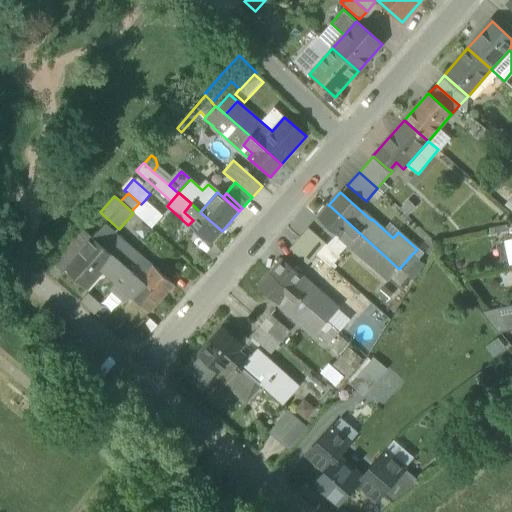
[(133,213),(152,228),(162,215),(145,200),(141,204),(139,203),(131,211),(133,213)]
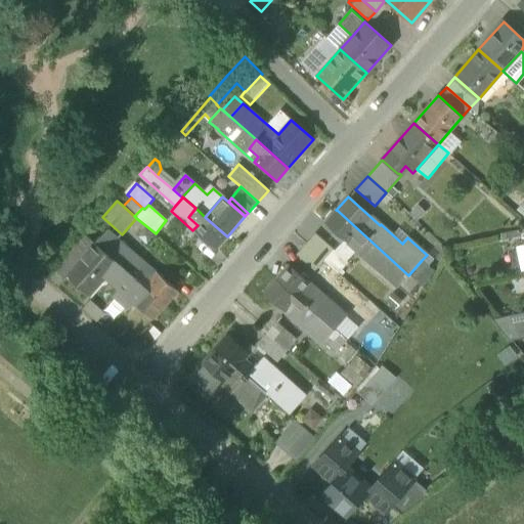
[(205,217),(195,208),(188,217),(198,225),(205,217)]
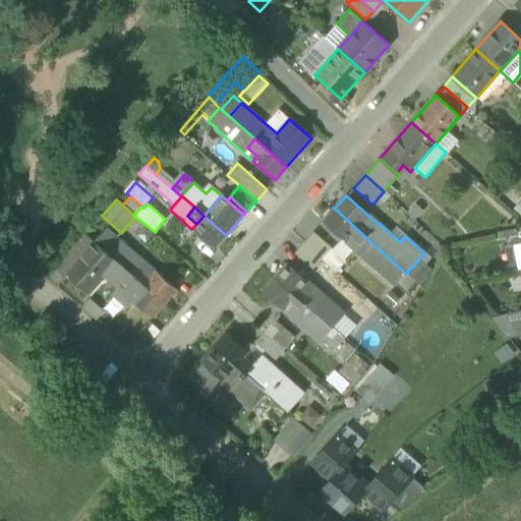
[(400,281),(406,274),(335,209),(323,222),(342,239),(354,249),(395,286),(396,285),(400,281)]
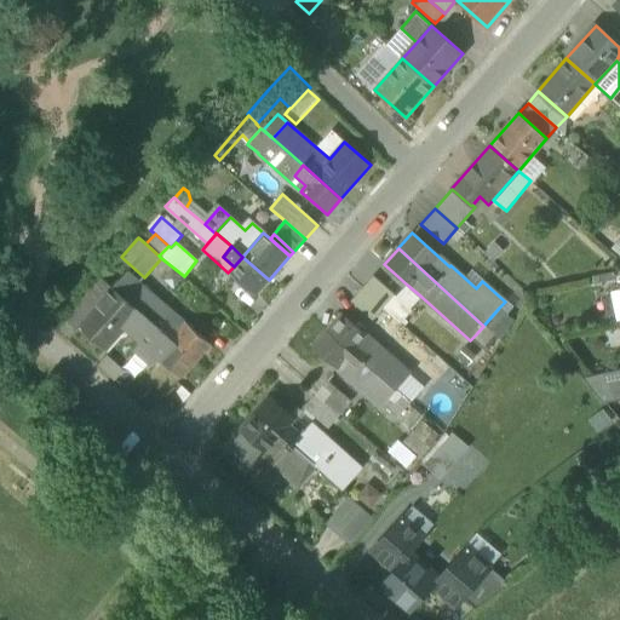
[(256,296),(269,280),(242,257),(234,267),(228,273),(256,296)]
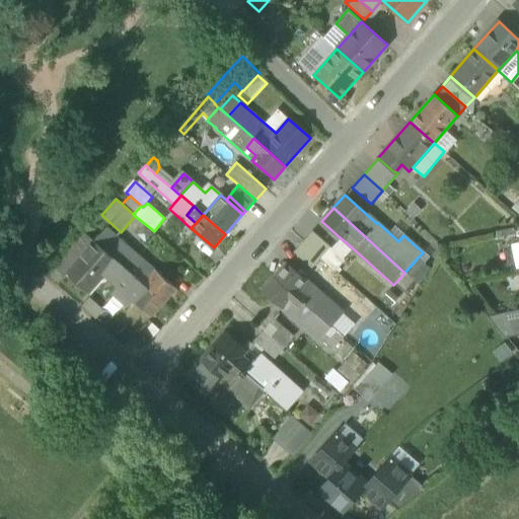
[(106,227),(94,240),(116,260),(164,303),(176,289),(106,227)]
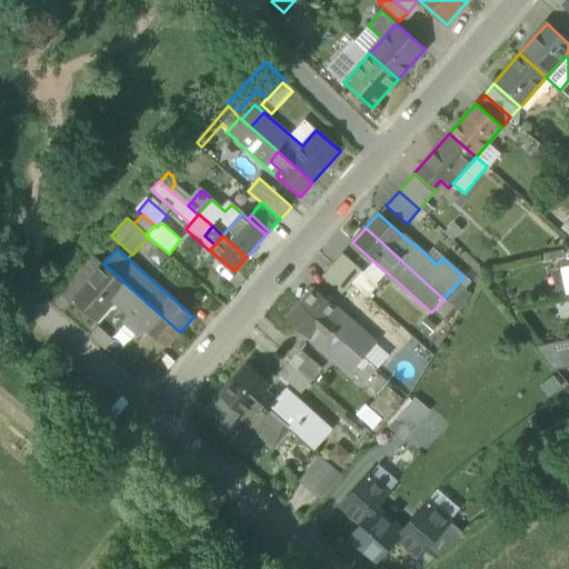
[(341,253),(331,265),(350,281),(360,270),(341,253)]
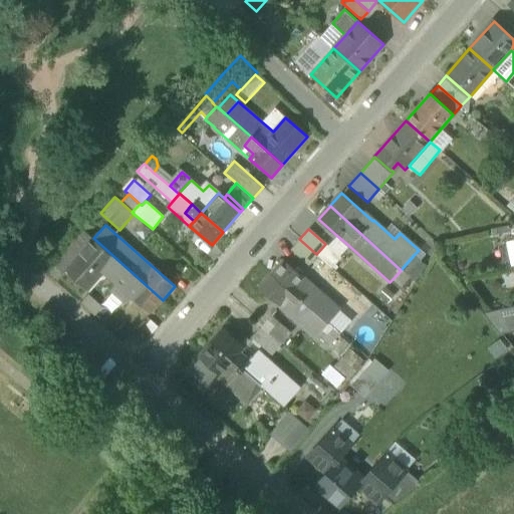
[(53,264),(64,274),(66,271),(65,270),(93,239),(83,231),(68,248),(53,264)]
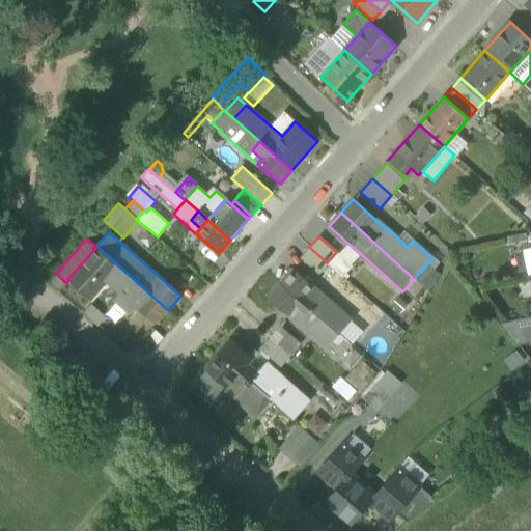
[(327,263),(342,277),(352,266),(351,266),(361,254),(348,244),(339,254),(336,252),(327,262),(327,263)]
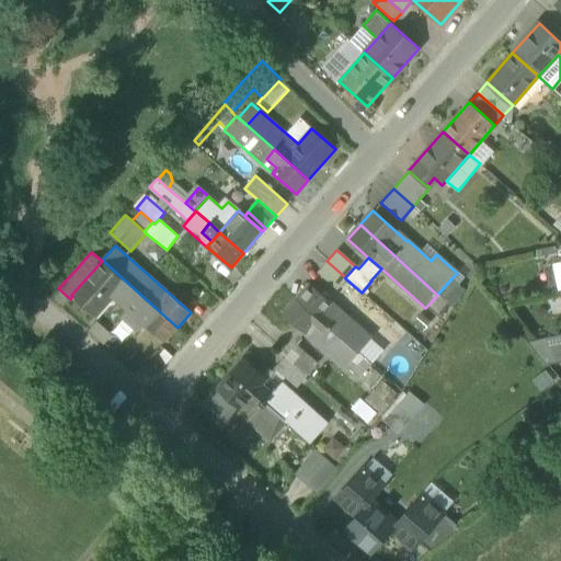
[(95,316),(113,297),(112,295),(125,281),(102,260),(102,261),(71,295),(72,296),(95,316)]
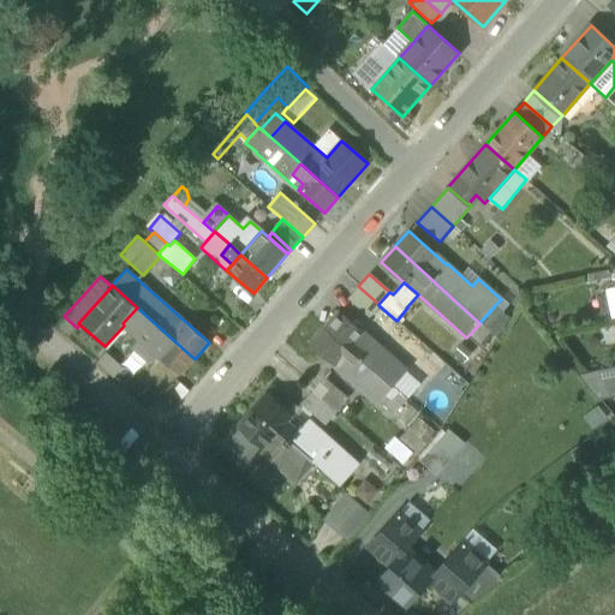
[(378,305),(378,304),(358,286),(347,299),(368,317),(378,305)]
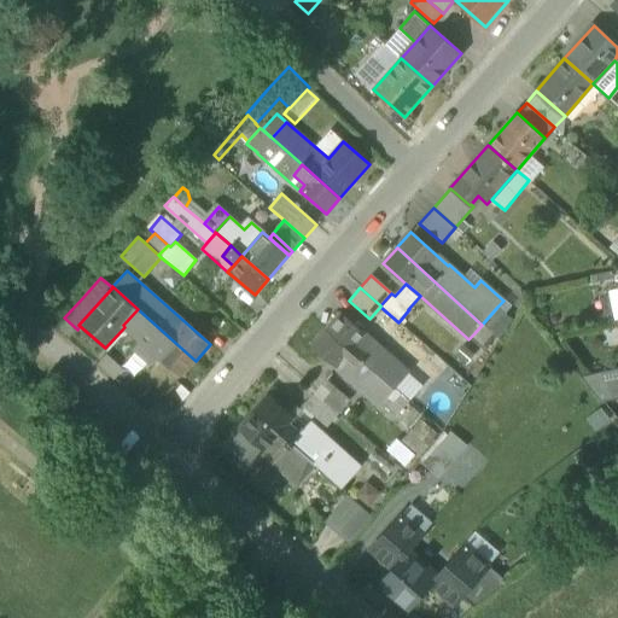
[(512,320),(497,307),(482,325),(496,337),(499,338),(512,320)]
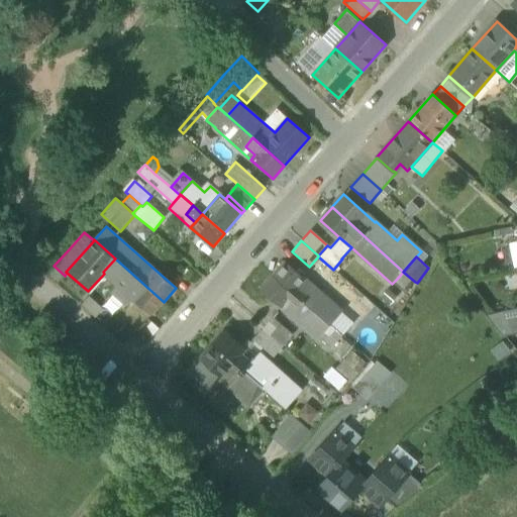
[(164,302),(115,259),(103,272),(104,274),(119,286),(130,296),(152,315),(164,302)]
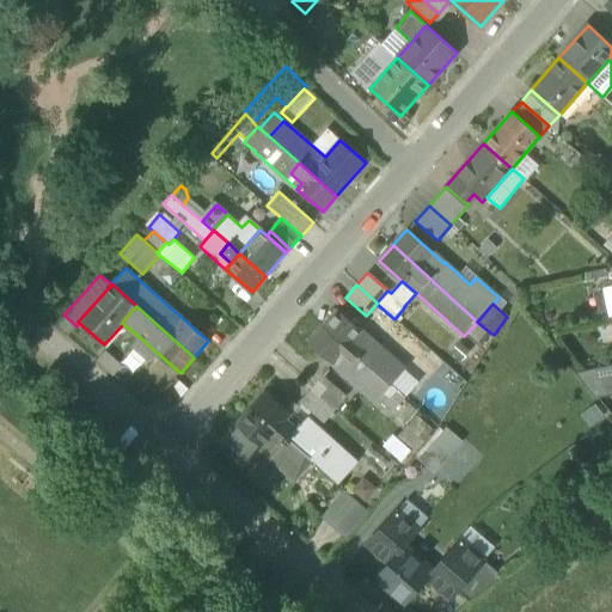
[(336,310),(322,325),(307,342),(375,402),(378,398),(390,385),(391,385),(404,369),(336,310)]
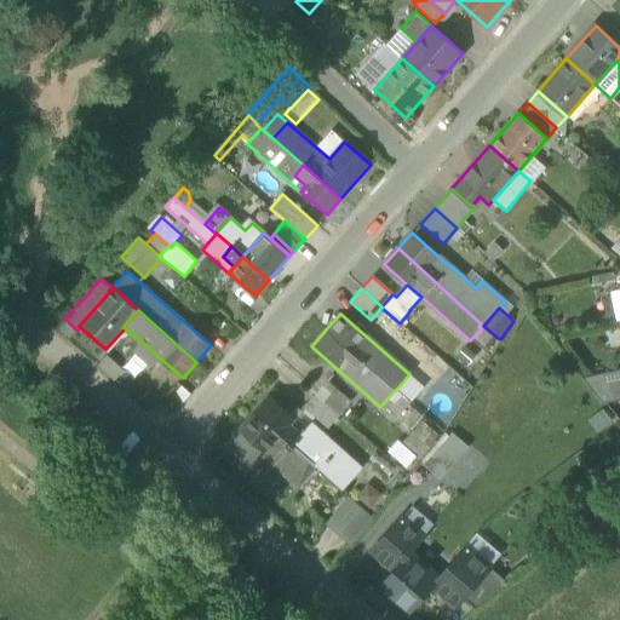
[(476,334),(491,346),(498,338),(483,326),(476,334)]
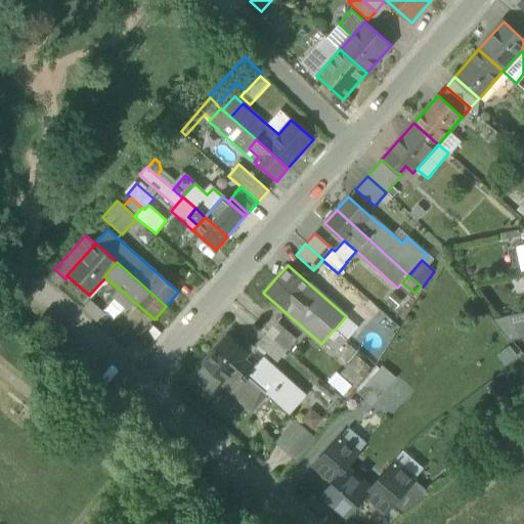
[(402,282),(398,287),(410,298),(415,293),(402,282)]
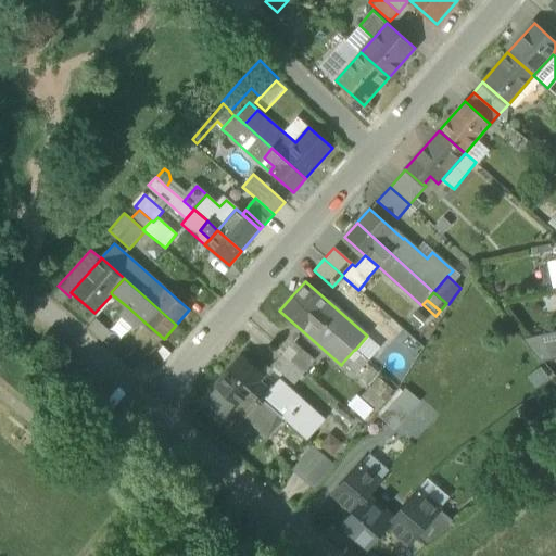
[(127,333),(140,318),(128,307),(115,323),(127,333)]
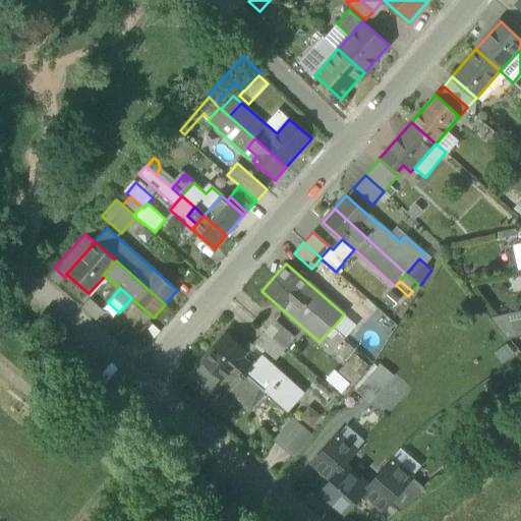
[(353,322),(344,314),(333,328),(341,335),(353,322)]
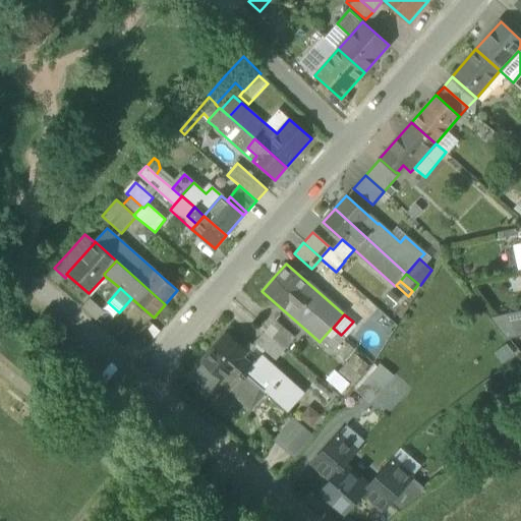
[(254,343),(275,360),(285,348),(294,338),(275,320),(265,331),(254,343)]
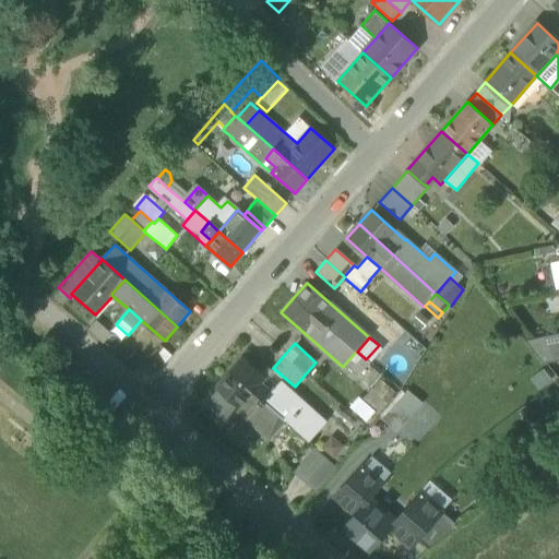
[(345,364),(358,376),(370,363),(366,359),(357,352),(356,352),(345,364)]
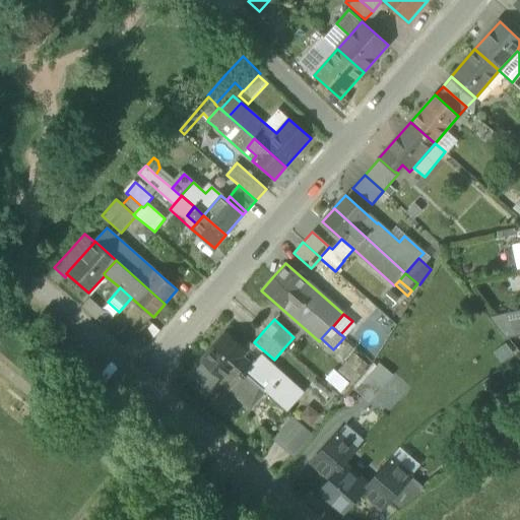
[(224,332),(212,345),(265,392),(266,392),(287,410),(300,397),(257,359),(256,360),(246,351),(224,332)]
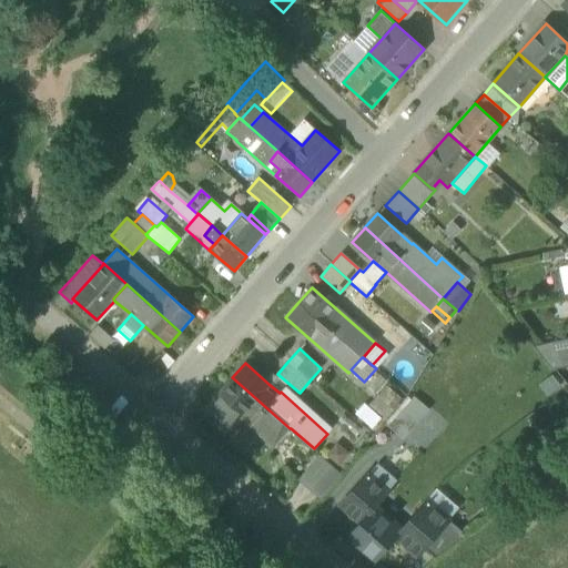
[(277,374),(269,384),(280,393),(281,392),(327,434),(314,448),(321,454),(338,434),(296,397),(300,393),(277,374)]
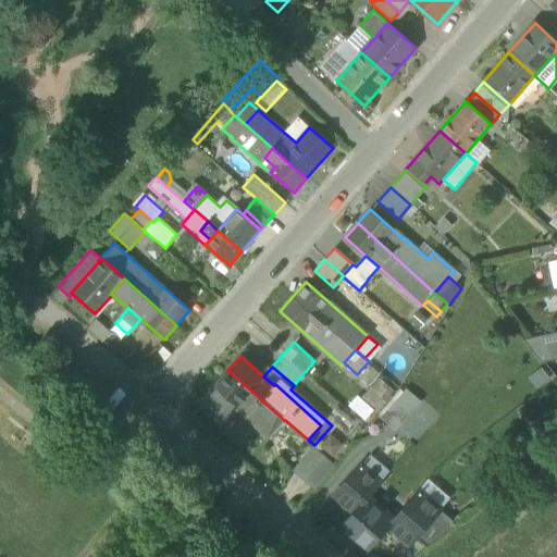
[(268,437),(284,420),(227,370),(198,404),(223,425),(232,415),(240,422),(246,422),(247,420),(268,437)]
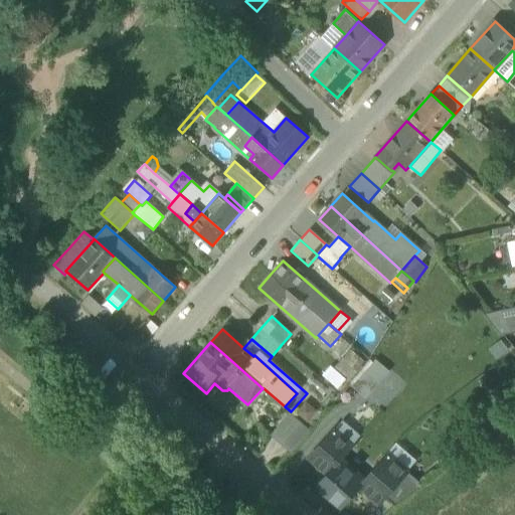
[(357,374),(365,388),(387,375),(378,361),(357,374)]
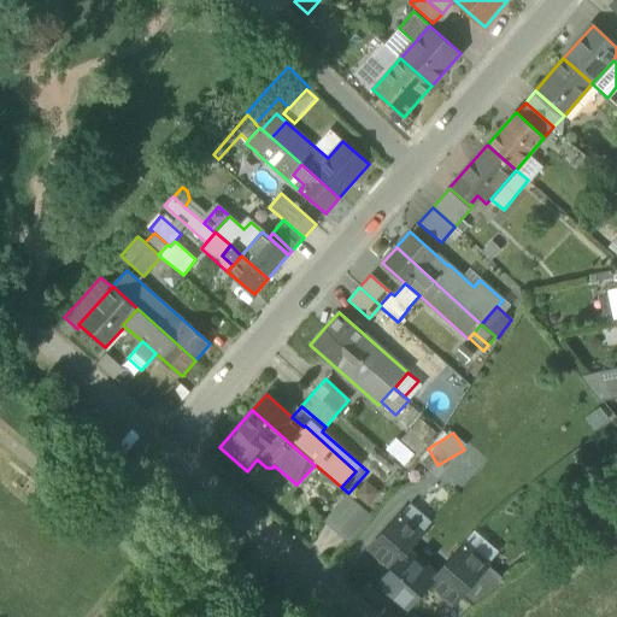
[(356,493),(372,504),(382,491),(365,480),(356,493)]
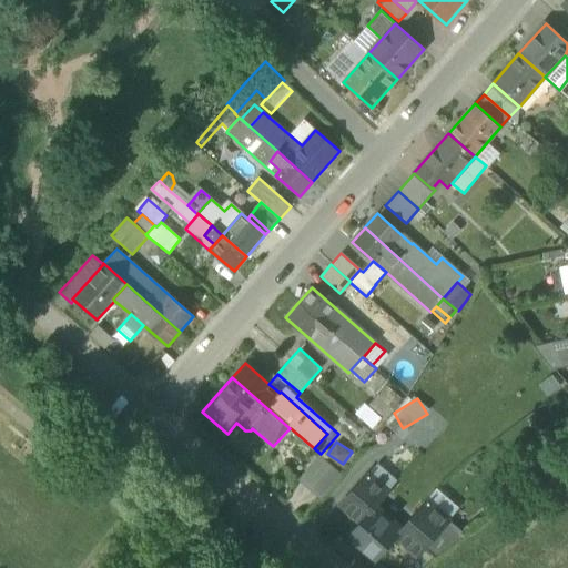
[(313,463),(324,472),(331,465),(320,455),(313,463)]
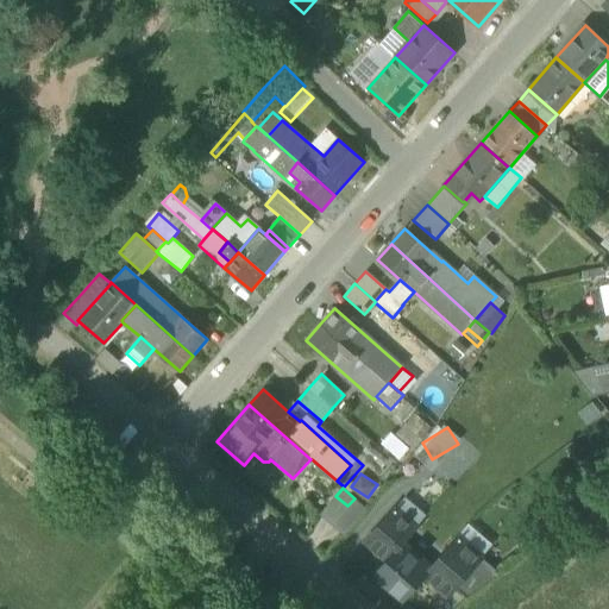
[(324,509),(336,519),(347,506),(336,496),(324,509)]
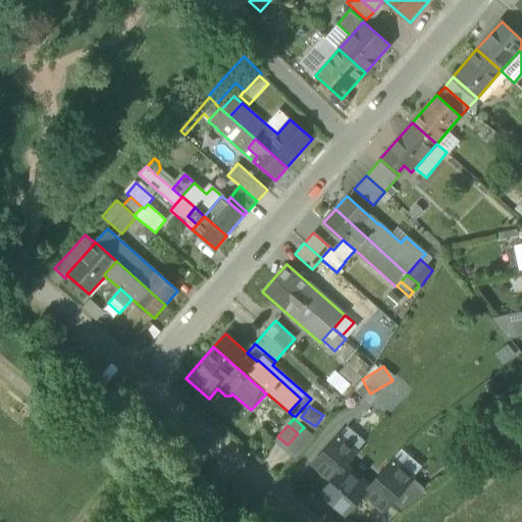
[(288,446),(299,455),(314,435),(304,427),(298,433),(288,445),(288,446)]
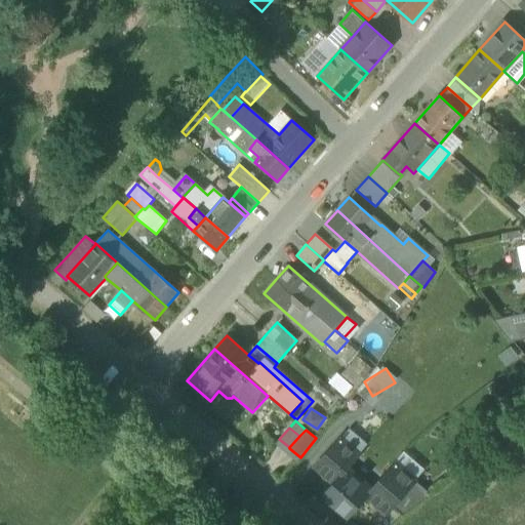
[(315,466),(329,479),(333,474),(337,478),(346,468),(347,469),(359,455),(342,441),(344,440),(341,438),(340,439),(339,438),(315,466)]
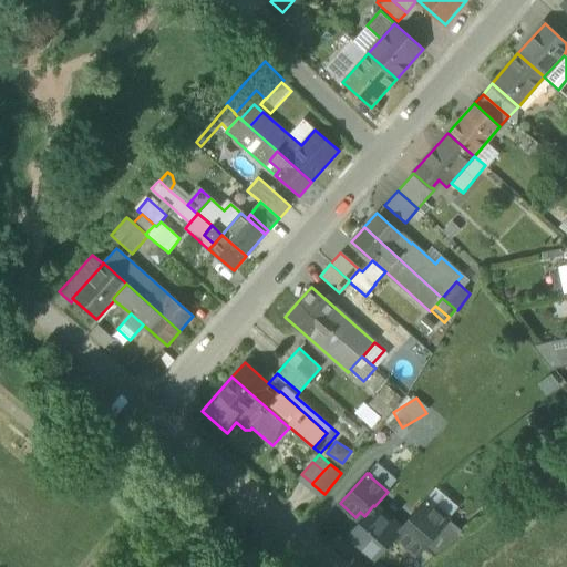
[(425,500),(400,528),(401,529),(395,535),(418,554),(423,547),(449,519),(429,503),(430,502),(428,500),(428,501),(425,500)]
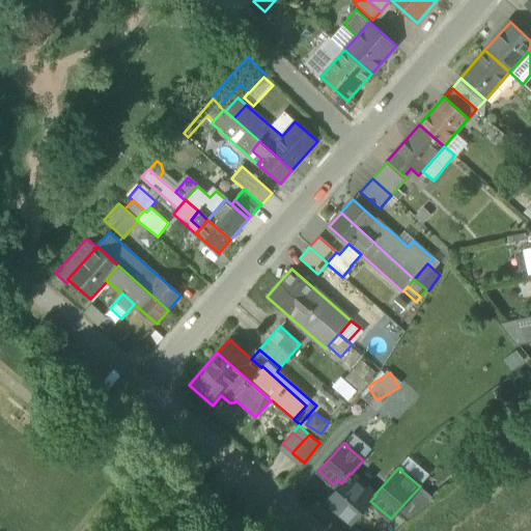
[(351,524),(370,501),(375,496),(374,495),(351,474),(350,473),(341,483),(337,487),(327,500),(337,509),(336,511),(351,524)]
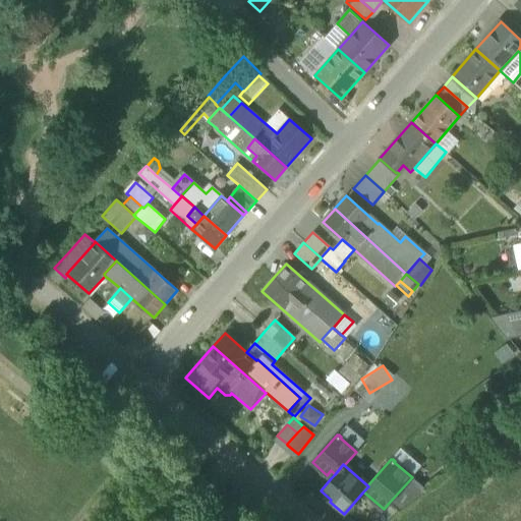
[(327,475),(331,478),(335,474),(331,470),(327,475)]
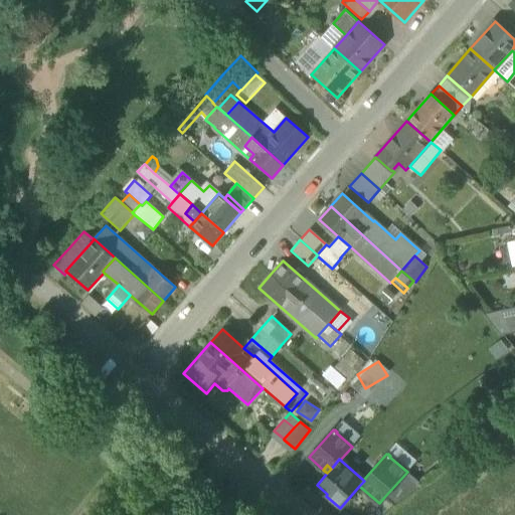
[(384,497),(395,507),(422,485),(407,472),(384,497)]
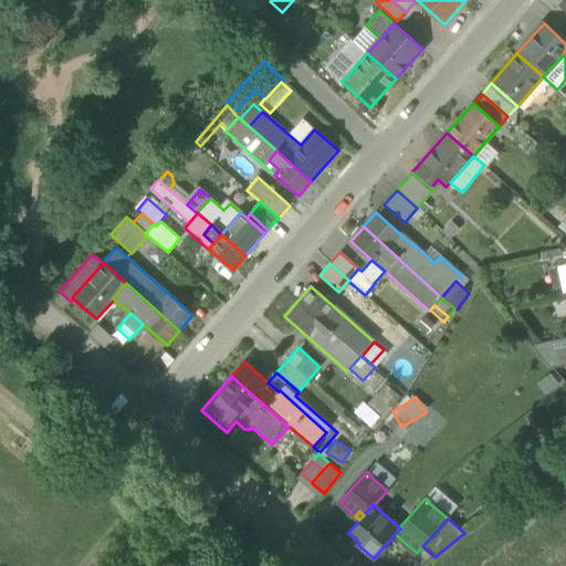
[(346,535),(358,545),(359,543),(348,533),(346,535)]
